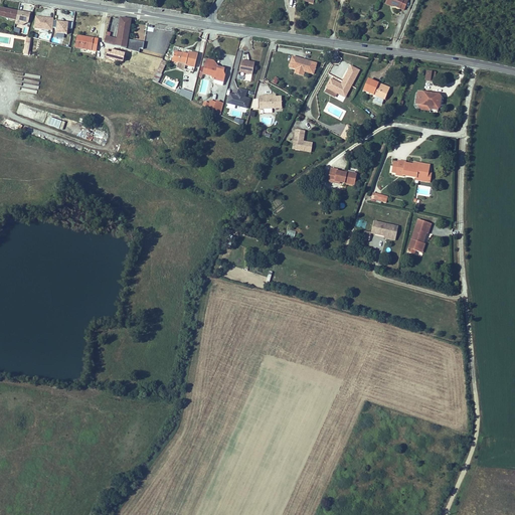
[(0,9),(0,17),(26,23),(28,14),(0,9)]
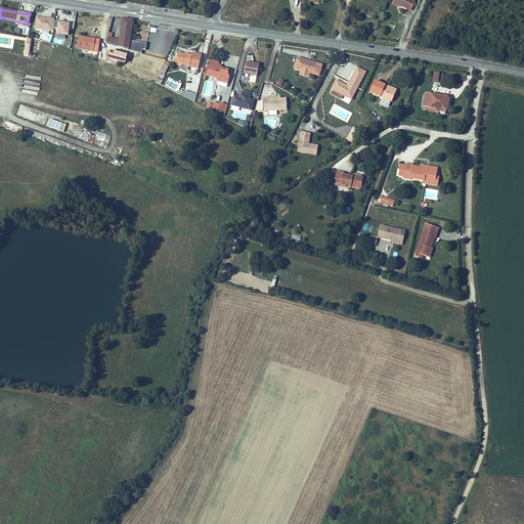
[(36,15),(35,29),(53,31),(54,27),(57,28),(57,38),(68,39),(70,22),(55,20),(55,17),(36,15)]
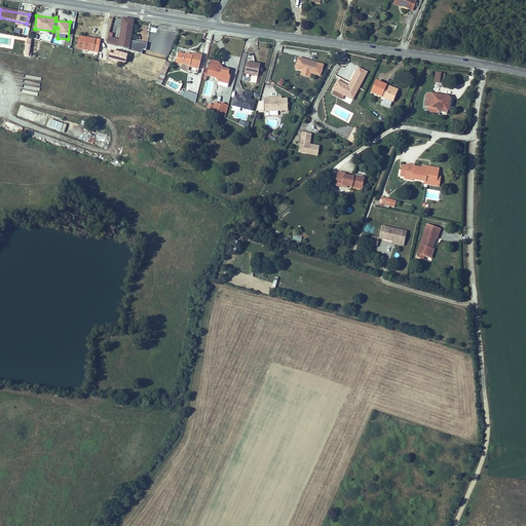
[(107,41),(107,44),(129,50),(129,48),(132,41),(136,20),(124,17),(120,40),(116,39),(115,43),(107,41)]
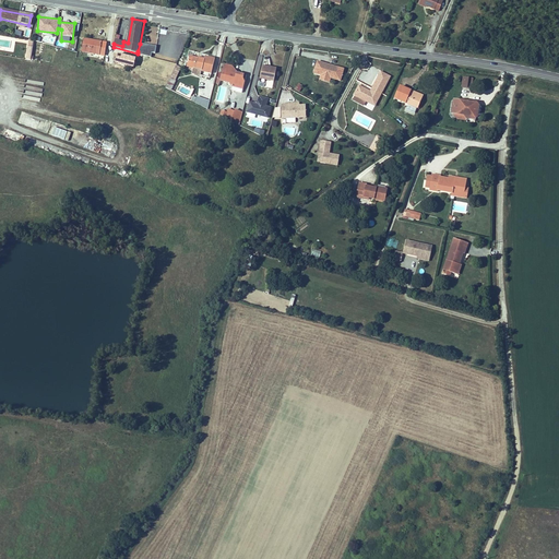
[(44,33),(42,42),(54,45),(57,37),(44,33)]
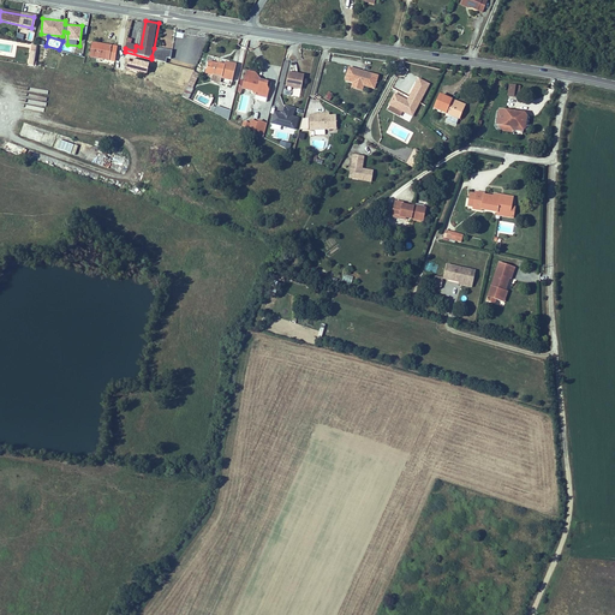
[(115,60),(117,46),(91,43),(90,57),(115,60)]
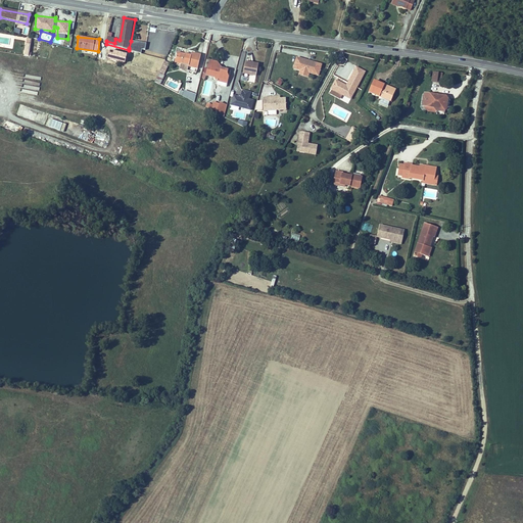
[(129,48),(129,50),(142,54),(142,50),(145,50),(147,43),(131,41),(129,48)]
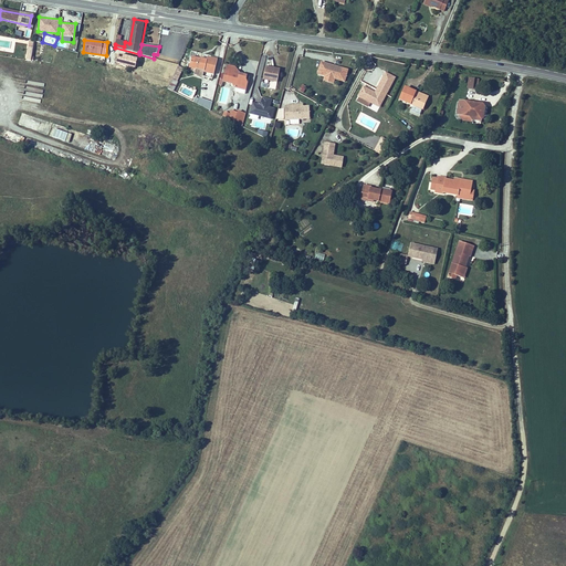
[(191,58),(188,67),(195,70),(195,67),(203,70),(203,72),(213,75),(218,61),(207,58),(206,60),(201,59),(201,61),(191,58)]
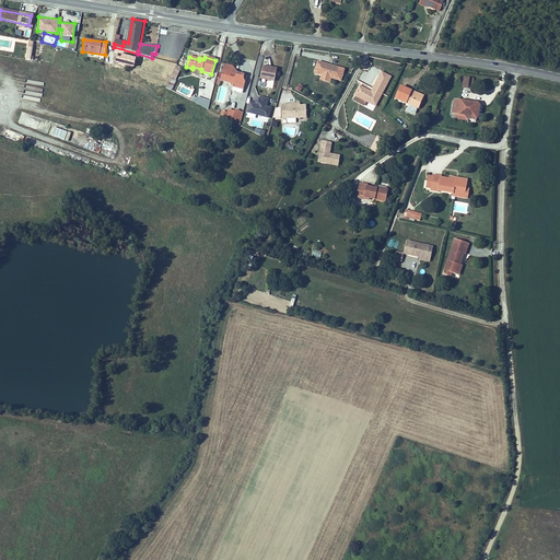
[(342,81),(346,67),(317,60),(314,73),(321,76),(319,80),(330,82),(331,79),(342,81)]
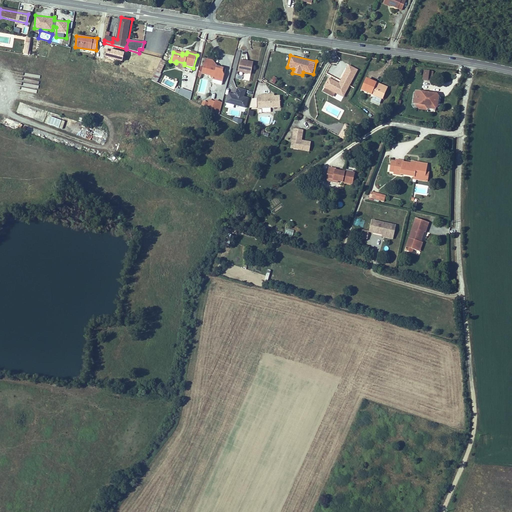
[(241,58),(237,78),(250,81),(254,61),(241,58)]
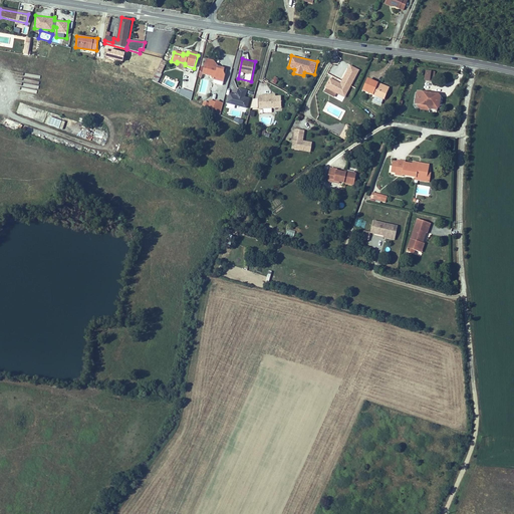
[(225,69),(212,66),(213,61),(206,59),(202,75),(213,76),(212,83),(222,85),(225,69)]
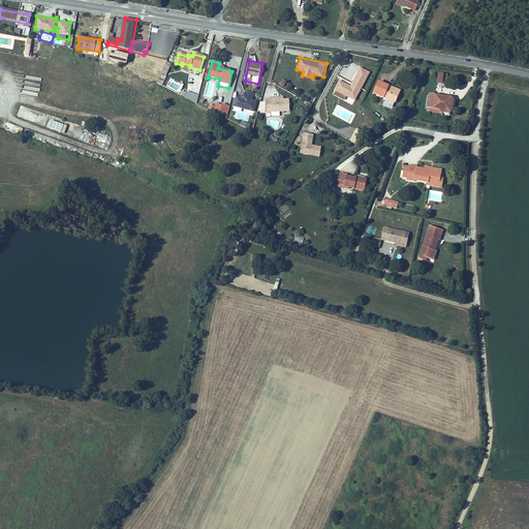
[(370,73),(362,68),(351,88),(340,82),(336,90),(347,96),(355,101),(370,73)]
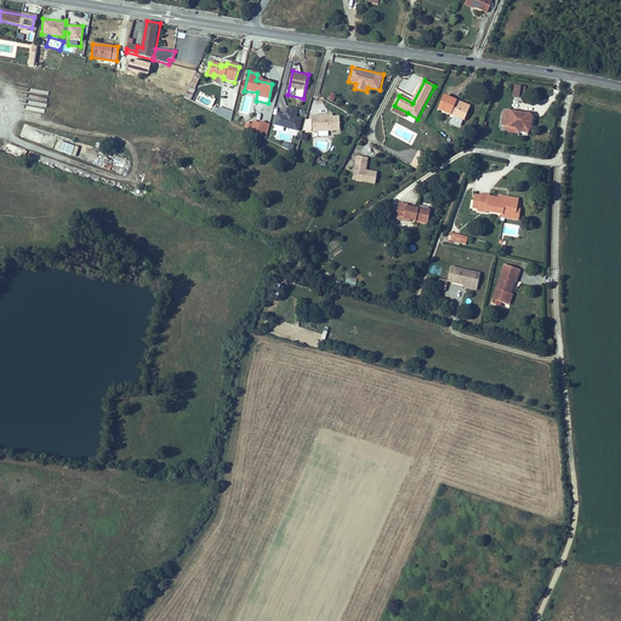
[(189,85),(183,98),(189,101),(195,89),(189,85)]
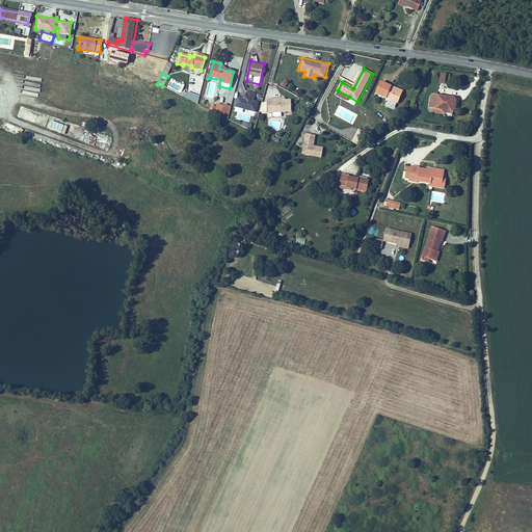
[(450,84),(451,73),(441,73),(440,83),(450,84)]
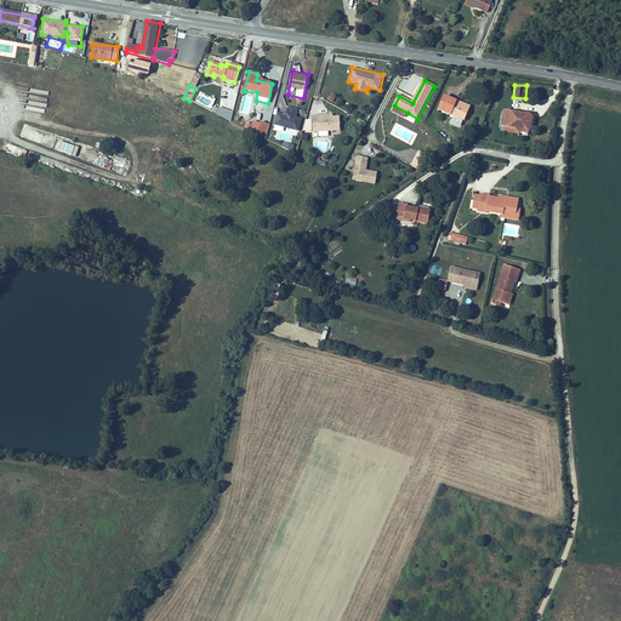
[(469,109),(455,104),(455,100),(445,96),(440,109),(466,119),(469,109)]
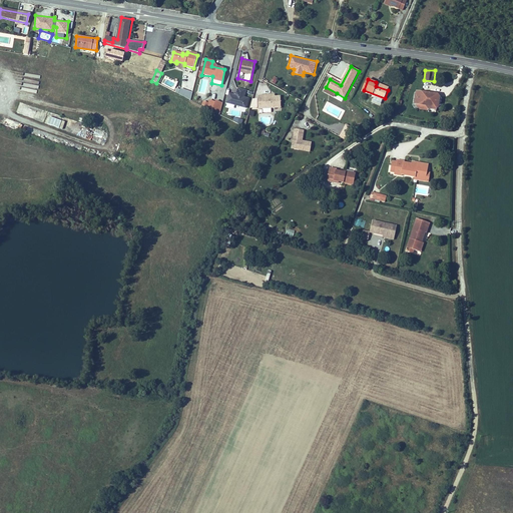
[(376,82),(376,86),(388,90),(389,87),(376,82)]
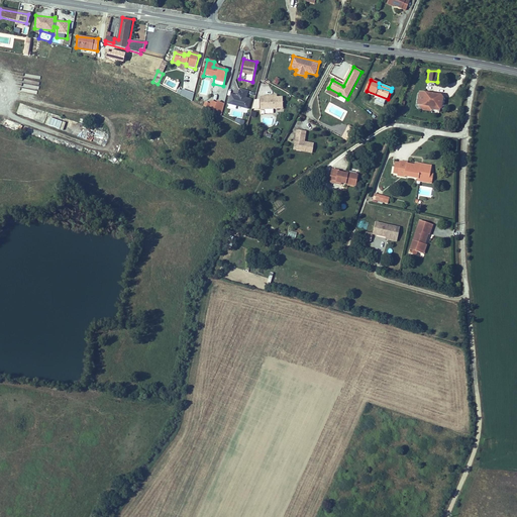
[(339,94),(328,88),(325,94),(336,100),(339,94)]
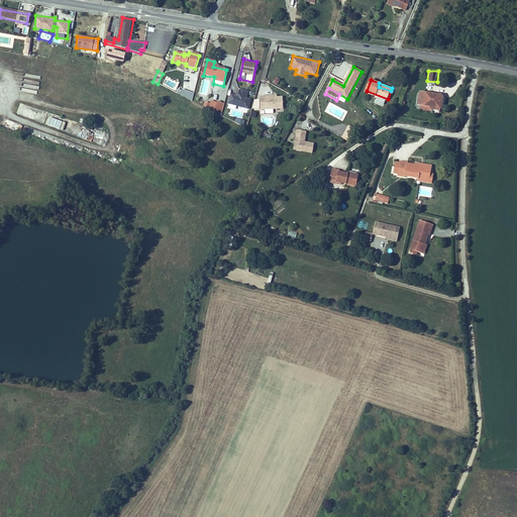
[(249,110),(251,99),(247,98),(248,91),(239,89),(238,95),(230,93),(227,107),(235,109),(235,107),(249,110)]
